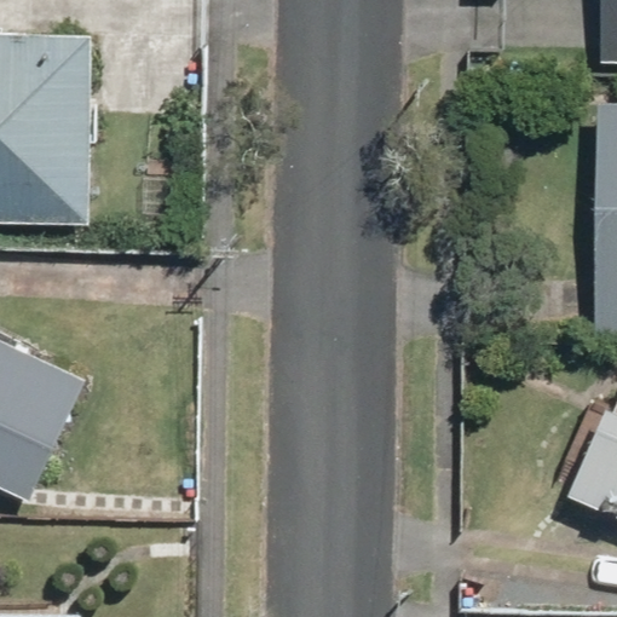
[(616,0),(598,0),(598,65),(616,64),(616,0)]
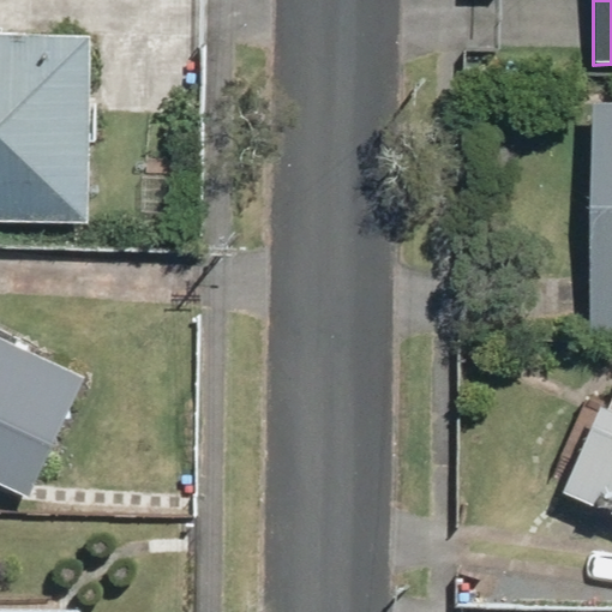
[(90,36),(0,34),(0,221),(88,223),(90,36)]
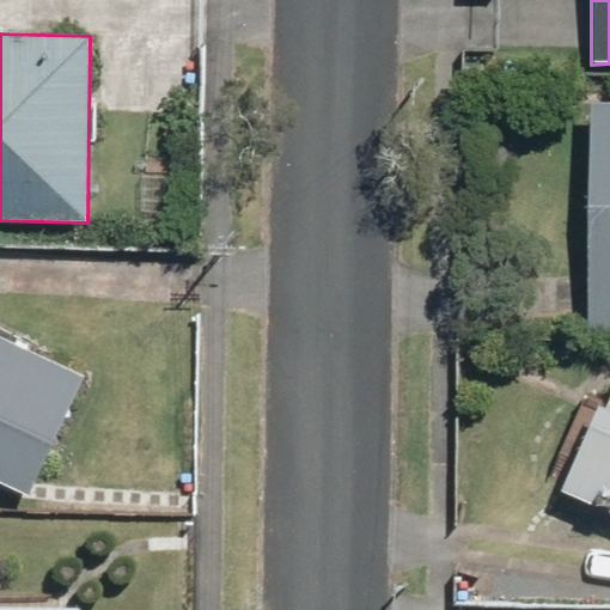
[(609,102),(589,102),(587,334),(609,333),(609,102)]
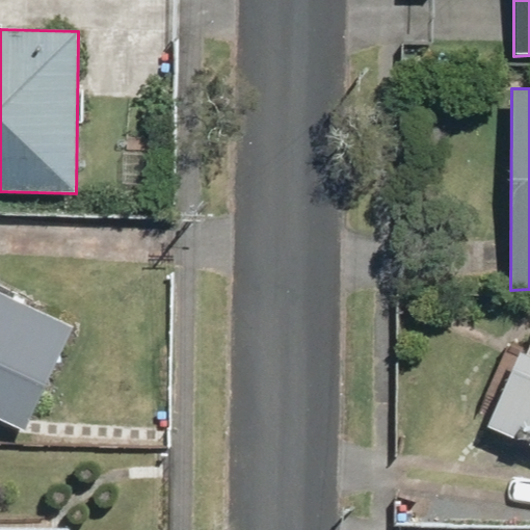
[(0,421),(23,431),(73,325),(0,291),(0,421)]
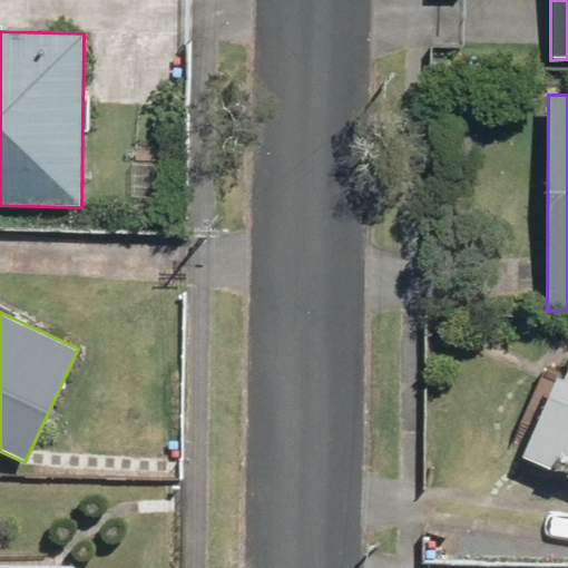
[(567,349),(521,457),(567,477),(567,349)]
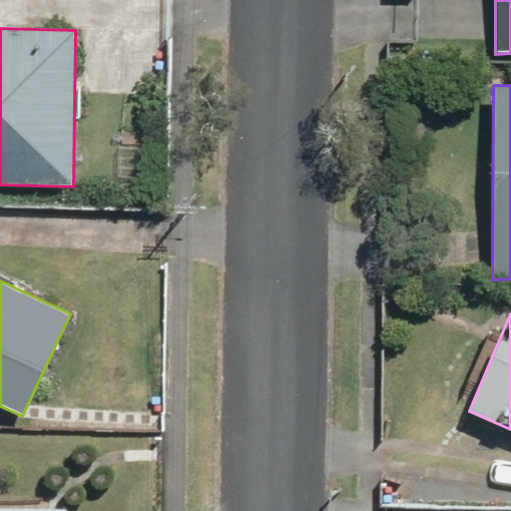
All buildings are outlined.
